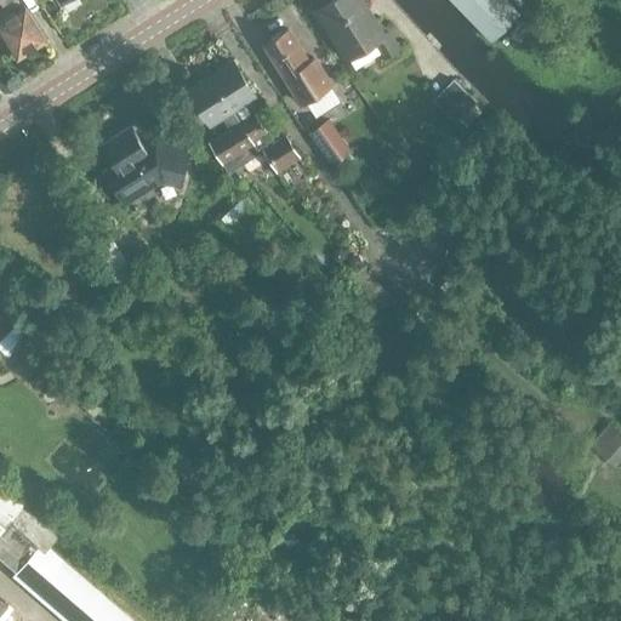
[(328,0),(314,10),(346,62),(372,45),(383,60),(398,49),(386,32),(383,34),(362,0),(328,0)]
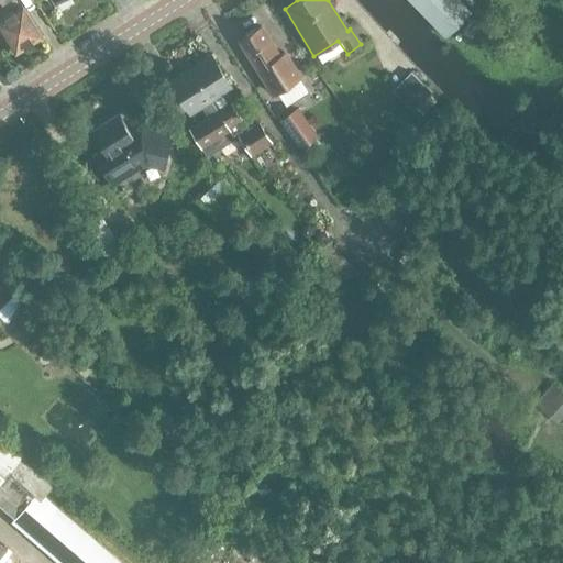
[(408,0),(443,36),(471,11),(460,0),(408,0)]
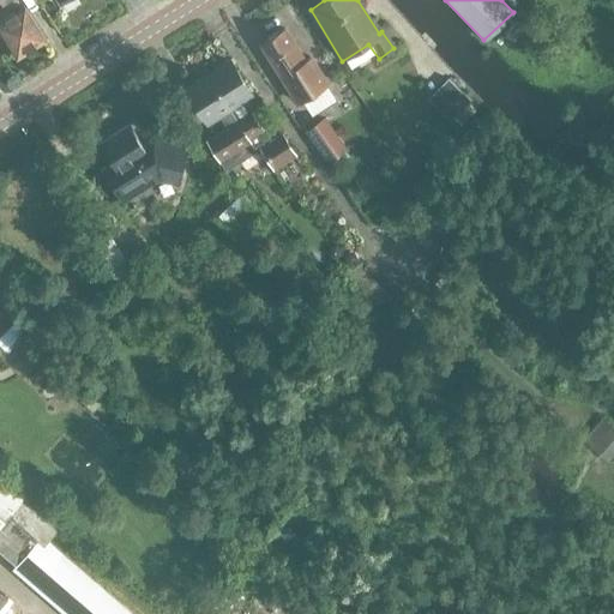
[(24,6),(23,6),(0,20),(0,35),(4,34),(18,56),(44,38),(24,6)]
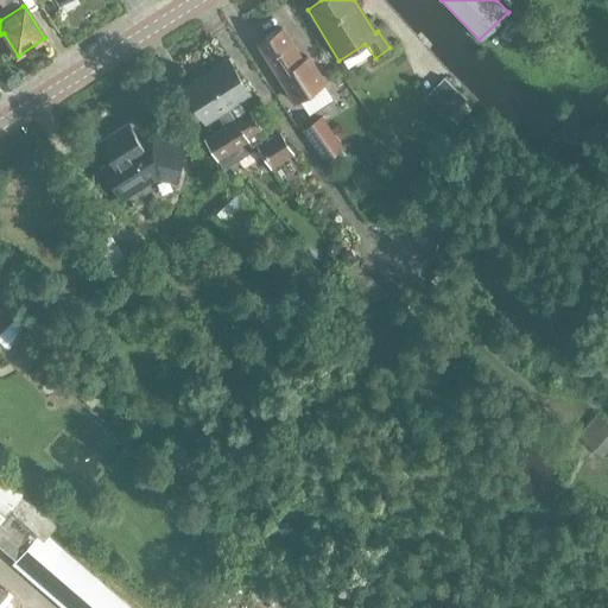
[(280,27),(258,42),(295,102),(323,84),(306,56),(301,59),(280,27)]
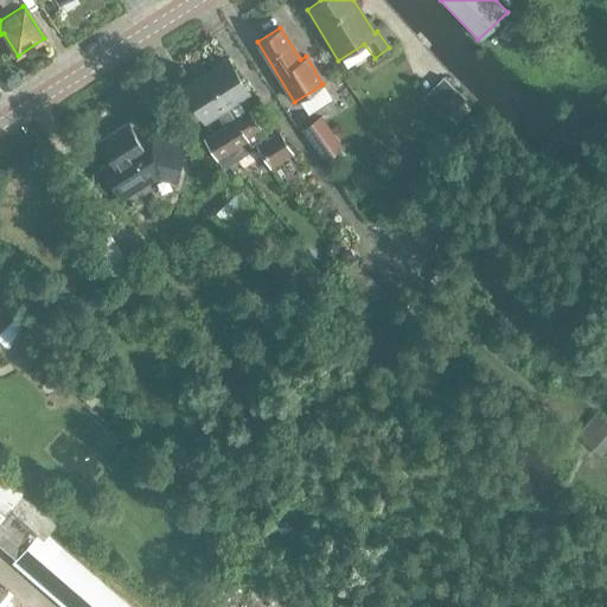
[(205,74),(254,149),(256,147),(269,168),(292,153),(278,131),(268,138),(264,139),(241,101),(249,96),(227,59),(205,74)]
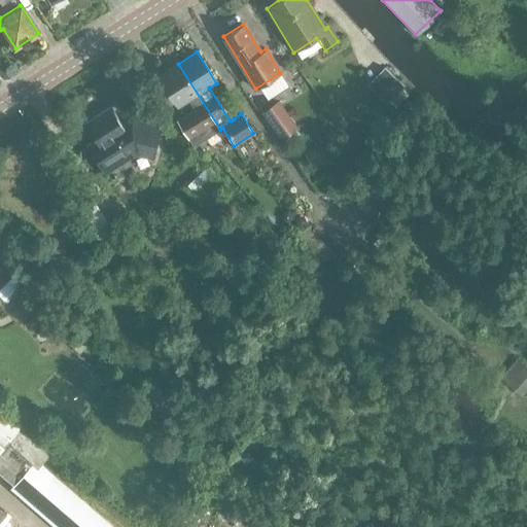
[(220,130),(178,64),(160,75),(179,107),(187,102),(192,109),(176,119),(192,147),(220,130)]
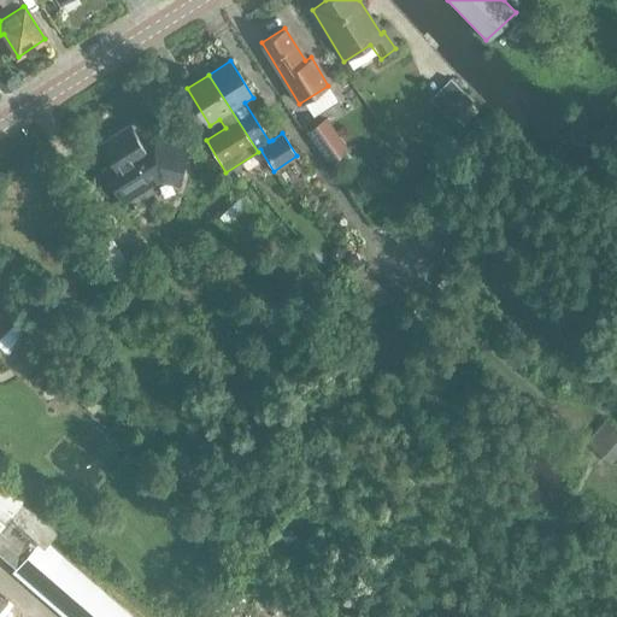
[(452,122),(456,118),(471,101),(450,78),(429,99),(452,122)]
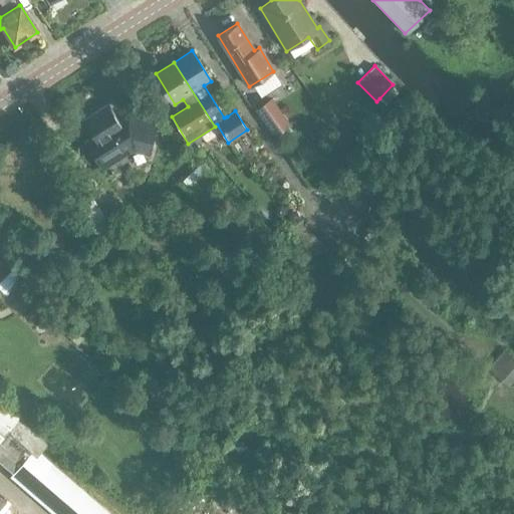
[(268,103),(255,112),(273,139),(286,130),(268,103)]
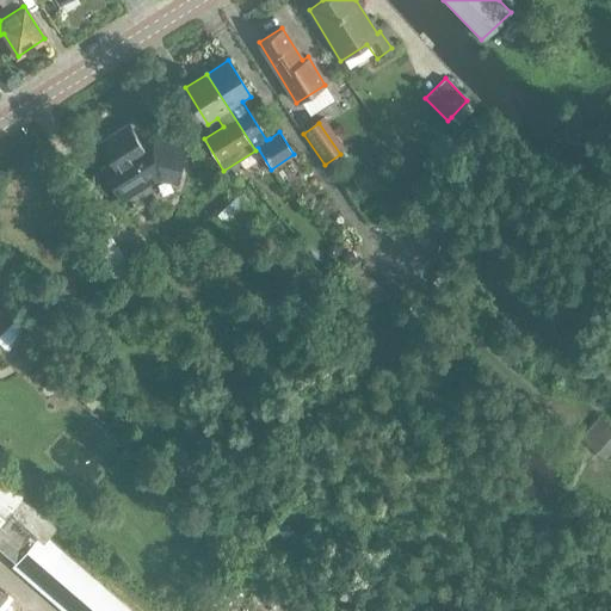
[(153,142),(143,147),(129,124),(99,143),(111,162),(102,170),(117,195),(147,177),(149,181),(156,177),(178,181),(186,147),(172,143),(171,147),(153,142)]
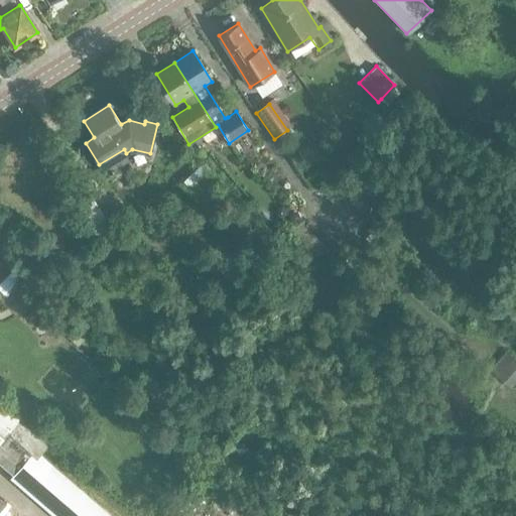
[(204,161),(195,170),(208,183),(213,177),(217,174),(204,161)]
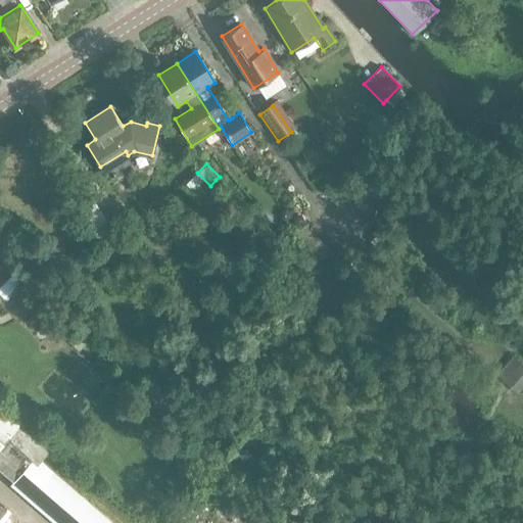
[(323,259),(331,249),(303,225),(295,234),(323,259)]
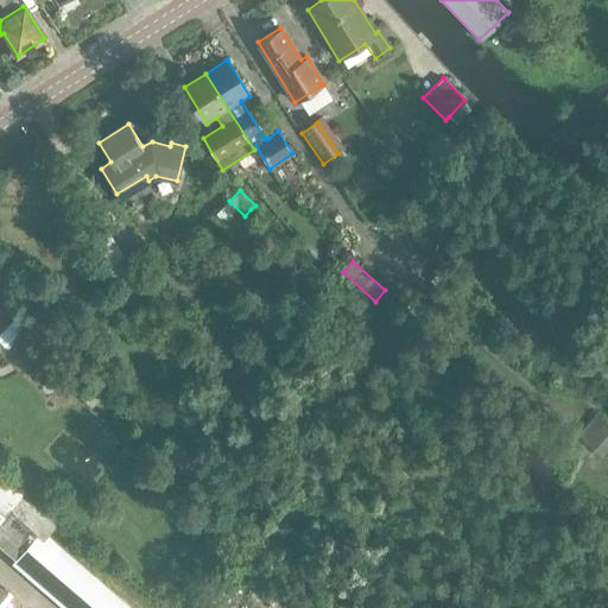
[(0,341),(5,346),(25,327),(16,317),(17,316),(0,298),(0,341)]
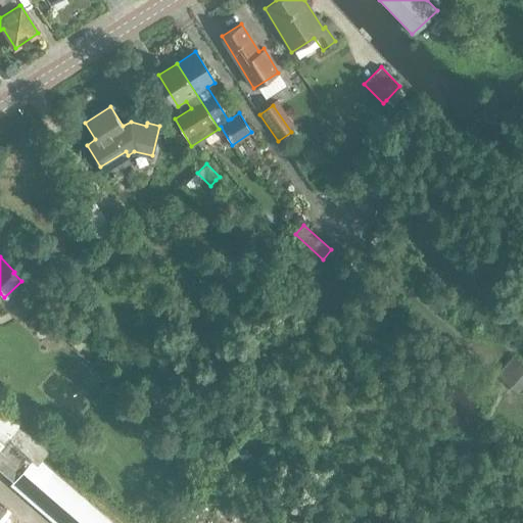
[(79,325),(68,337),(80,346),(90,335),(79,325)]
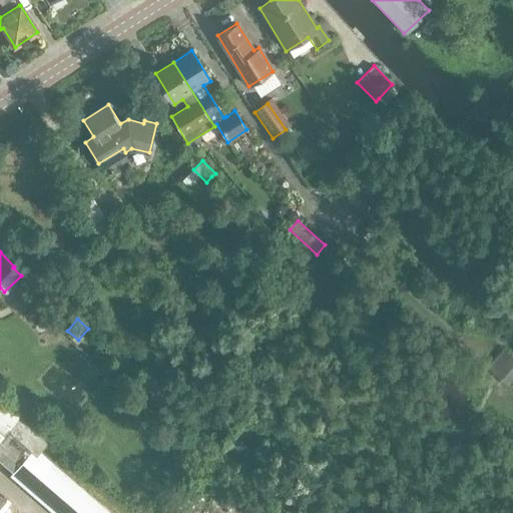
[(488,366),(507,382),(512,375),(512,355),(504,347),(488,366)]
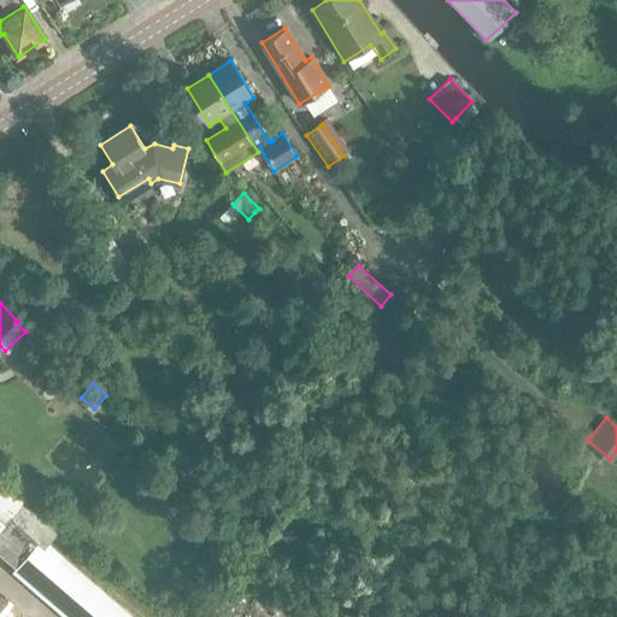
[(0,524),(4,521),(21,500),(22,499),(0,480),(0,524)]
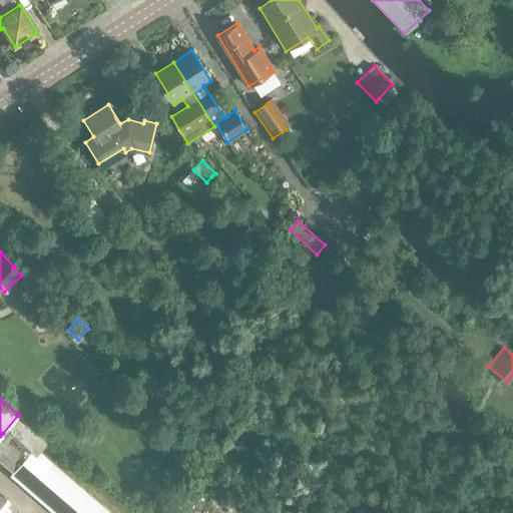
[(47,443),(17,416),(3,433),(0,436),(0,461),(12,472),(35,446),(40,451),(47,443)]
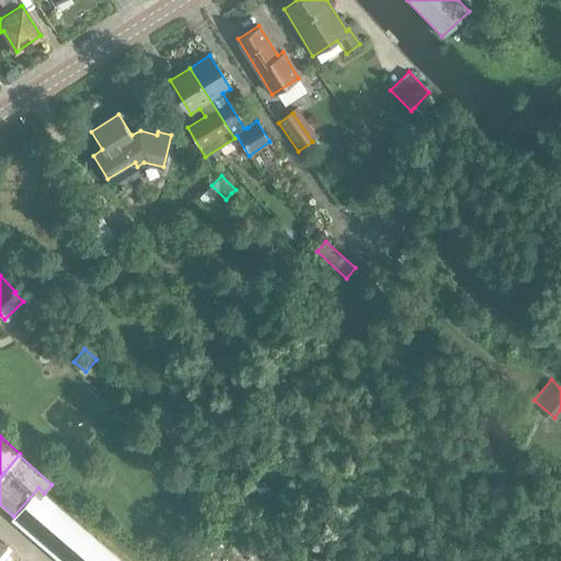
[(123,560),(44,493),(38,488),(13,516),(10,521),(57,560),(123,560)]
